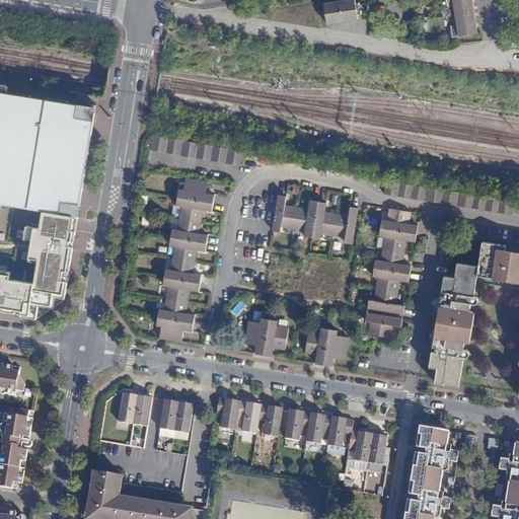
[(326,14),(326,15),(327,23),(358,19),(355,0),(344,0),(324,3),(325,11),(325,12),(326,14)]
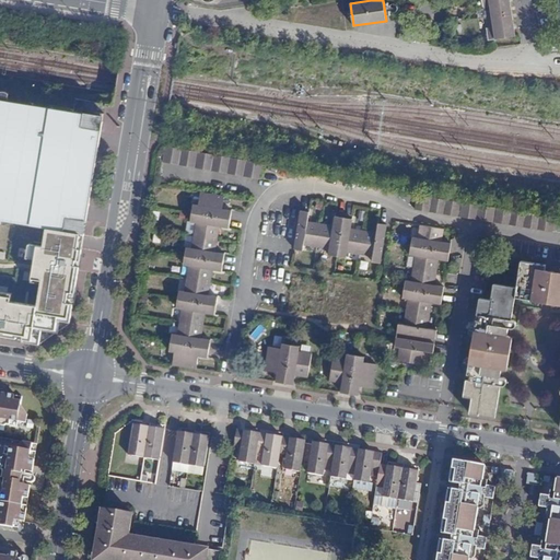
[(490,4),(492,16),(512,13),(510,0),(481,0),(482,7),(483,7),(483,6),(490,4)]
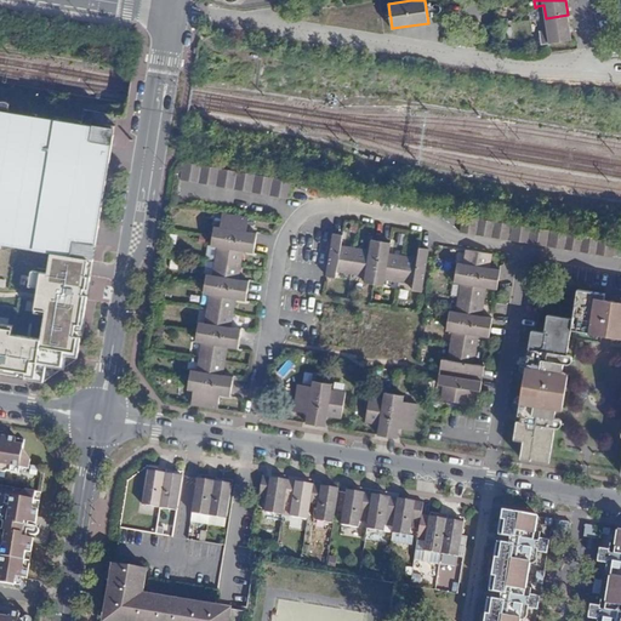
[(571,40),(571,39),(568,15),(546,18),(547,30),(540,32),(540,30),(539,30),(541,45),(571,40)]
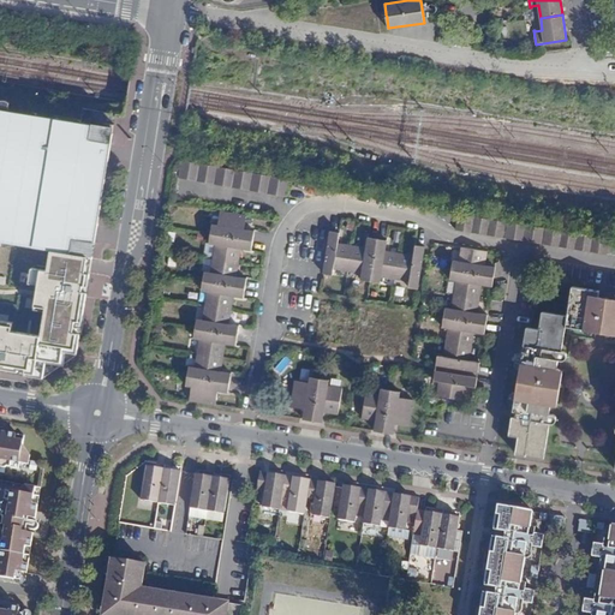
[(334,107),(336,93),(324,90),(322,105),(334,107)]
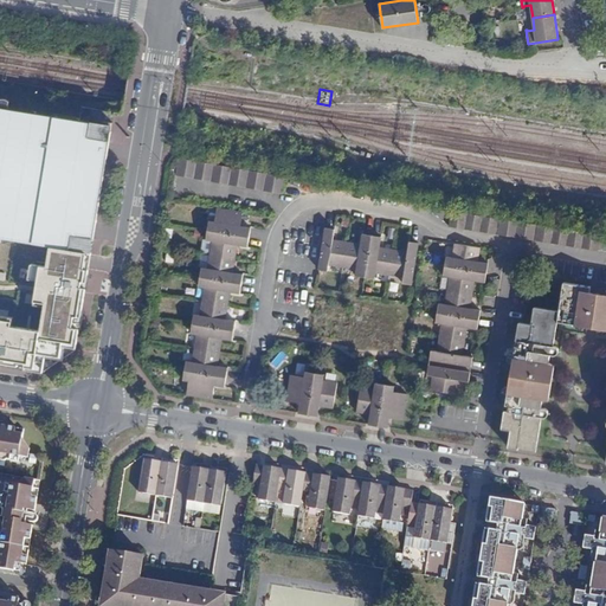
[(108,152),(110,137),(115,113),(90,109),(88,121),(79,120),(8,109),(10,100),(0,97),(0,238),(51,246),(91,253),(108,152)]
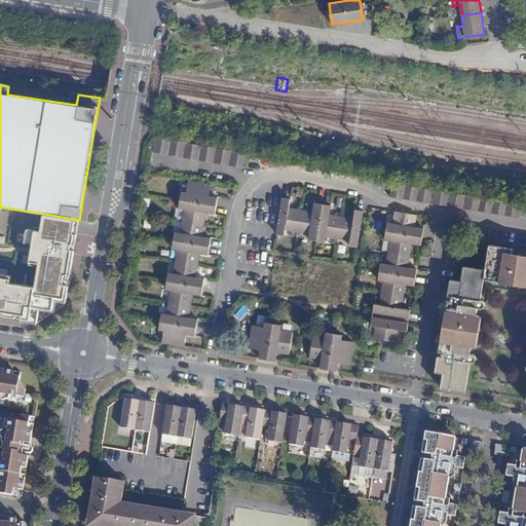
[(248,152),(155,137),(153,151),(245,167),(248,152)]
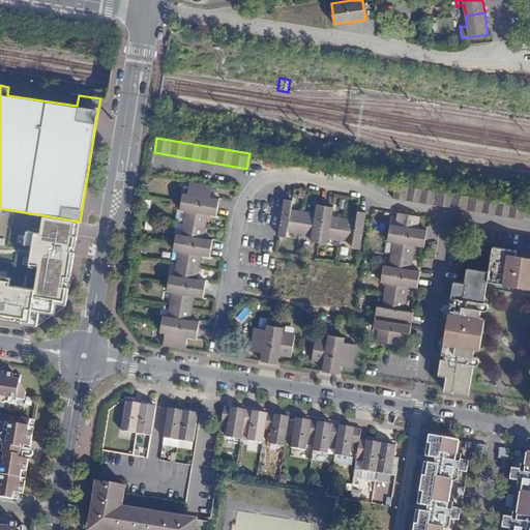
[(183,193),(182,201),(218,207),(219,199),(210,198),(212,185),(190,181),(188,194),(183,193)]
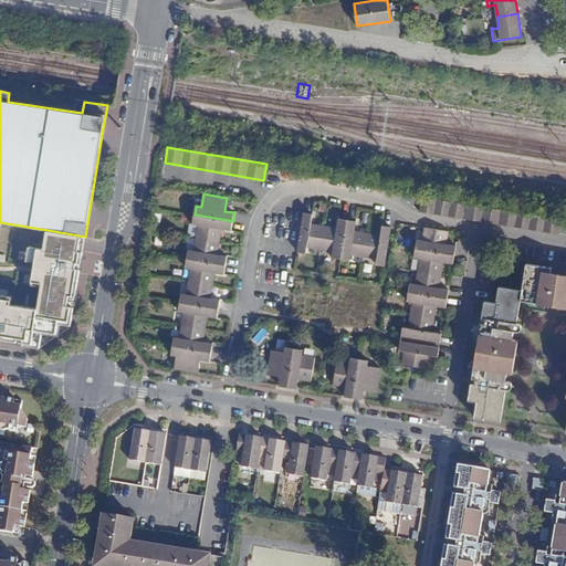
[(437,199),(422,197),(419,211),(433,213),(437,199)]
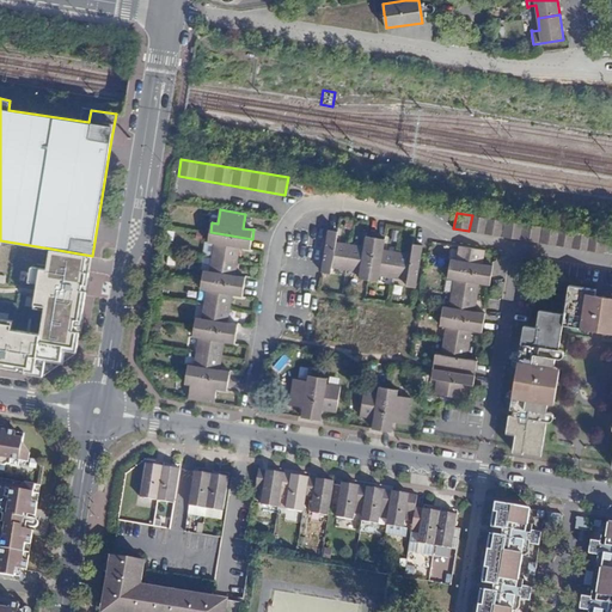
[(472,215),(469,231),(485,233),(488,218),(472,215)]
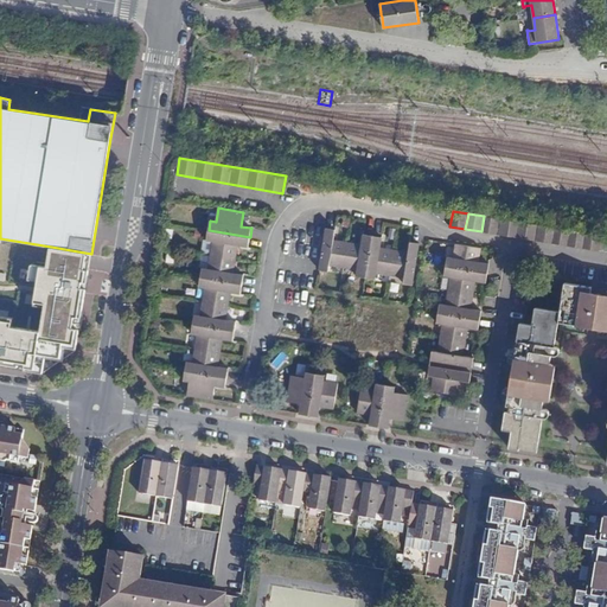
[(484,216),(481,231),(497,235),(499,218),(484,216)]
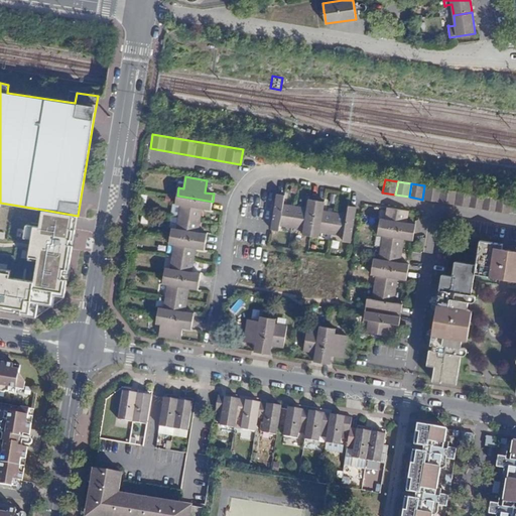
[(471,194),(458,191),(456,205),(469,207),(471,194)]
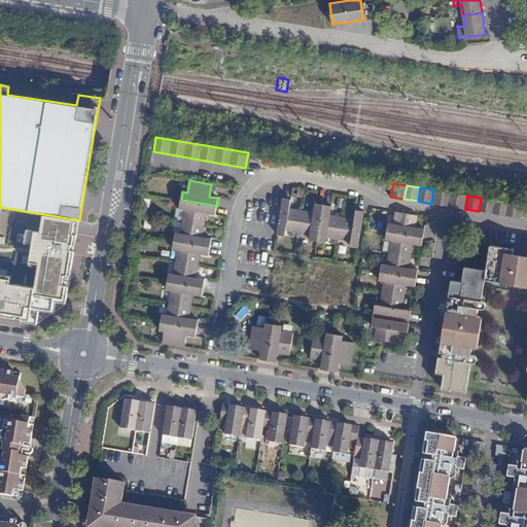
[(297,232),(299,232),(302,210),(289,208),(290,199),(283,198),(277,234),(285,236),(286,230),(297,232)]
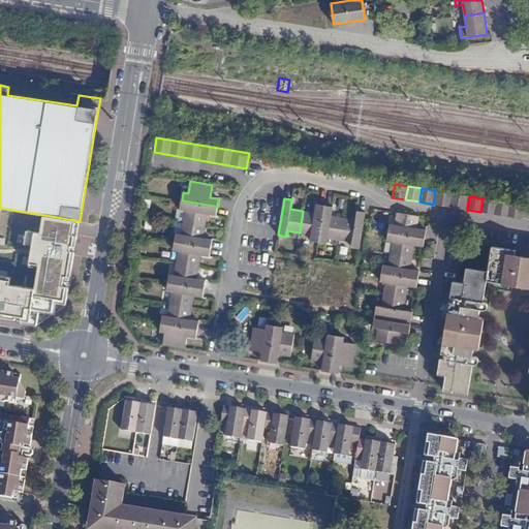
[(483,198),(480,212),(494,214),(496,200),(483,198)]
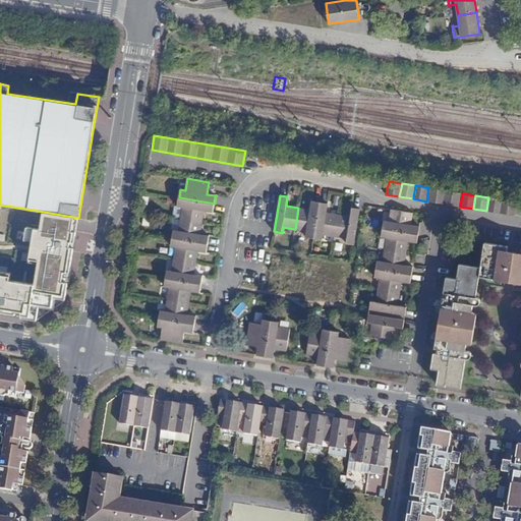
[(180,218),(180,219),(203,222),(205,210),(213,212),(215,204),(179,197),(177,206),(182,207),(180,218)]
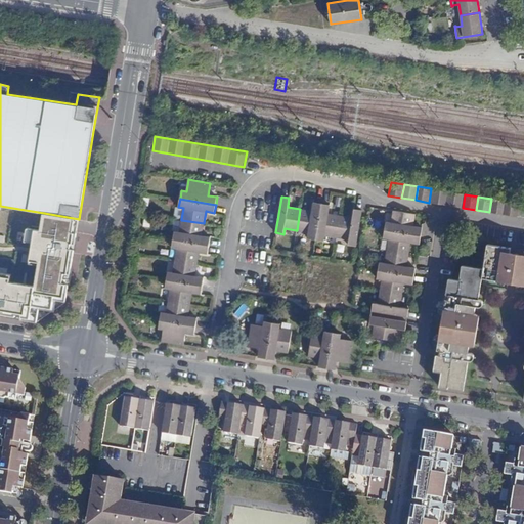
[(491,199),(489,212),(504,215),(506,201),(491,199)]
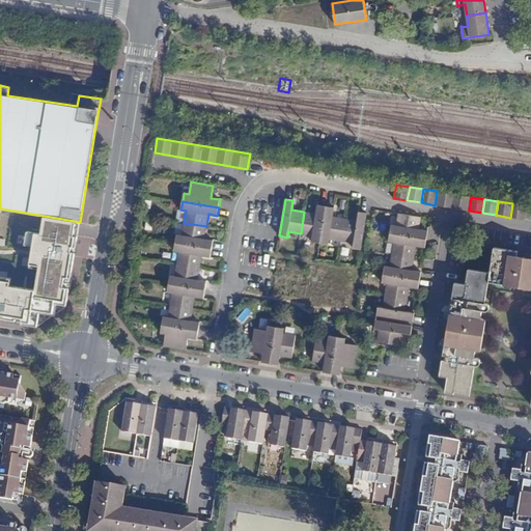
[(512,203),(510,218),(524,219),(526,205),(512,203)]
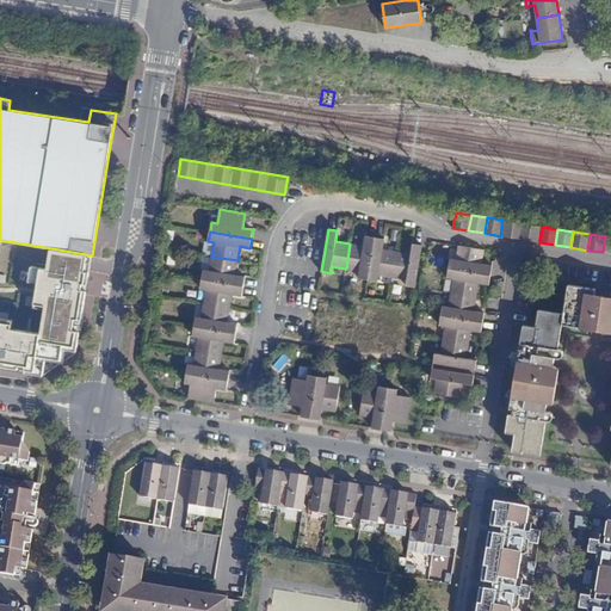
[(350,244),(346,269),(359,272),(359,278),(368,279),(375,236),(365,235),(364,246),(350,244)]
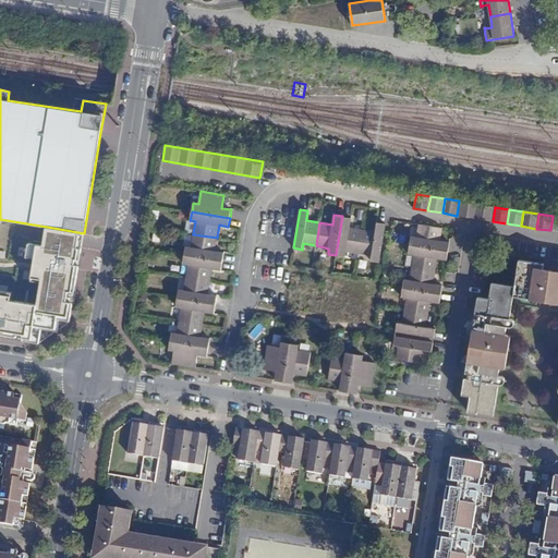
[(342,216),(336,255),(344,256),(346,251),(359,253),(363,229),(350,228),(351,218),(342,216)]
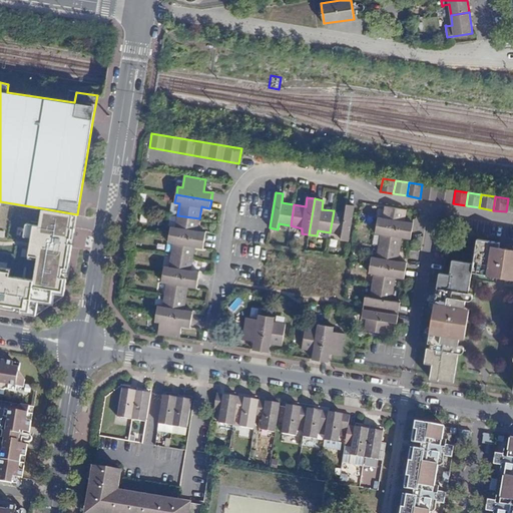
[(334,210),(330,232),(342,234),(341,239),(349,240),(355,205),(347,204),(345,212),(334,210)]
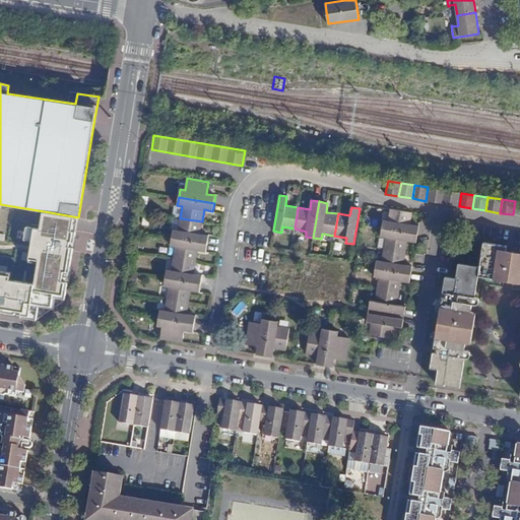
[(382,229),(417,234),(419,225),(410,224),(411,212),(390,208),(388,220),(383,219),(382,229)]
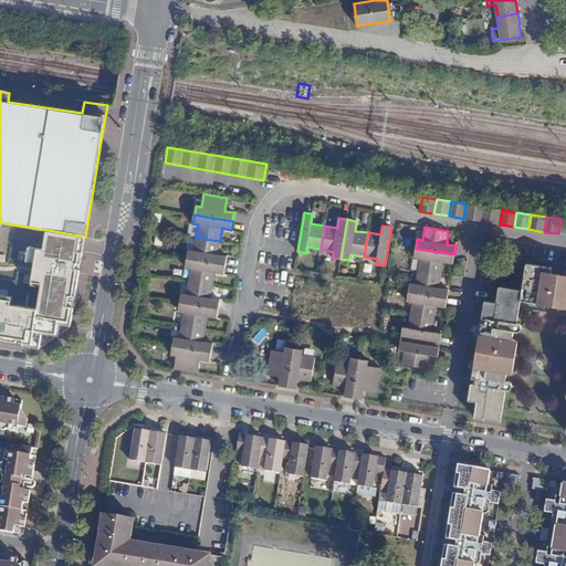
[(70,327),(85,237),(48,230),(44,249),(29,247),(27,261),(35,262),(32,284),(42,286),(39,308),(11,304),(12,296),(0,294),(0,341),(40,348),(70,327)]
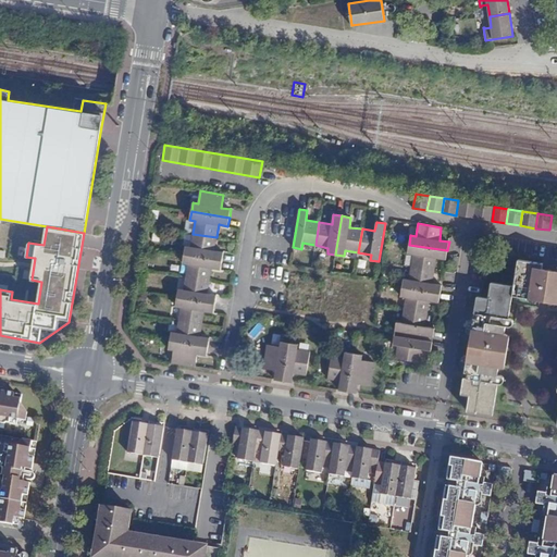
[(185,246),(184,255),(222,260),(223,251),(214,250),(217,237),(193,234),(190,246),(185,246)]
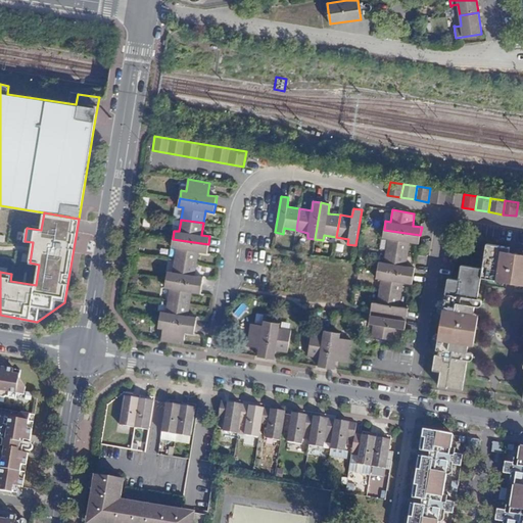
[(419,243),(420,235),(384,230),(383,237),(388,238),(386,250),(408,253),(410,242),(419,243)]
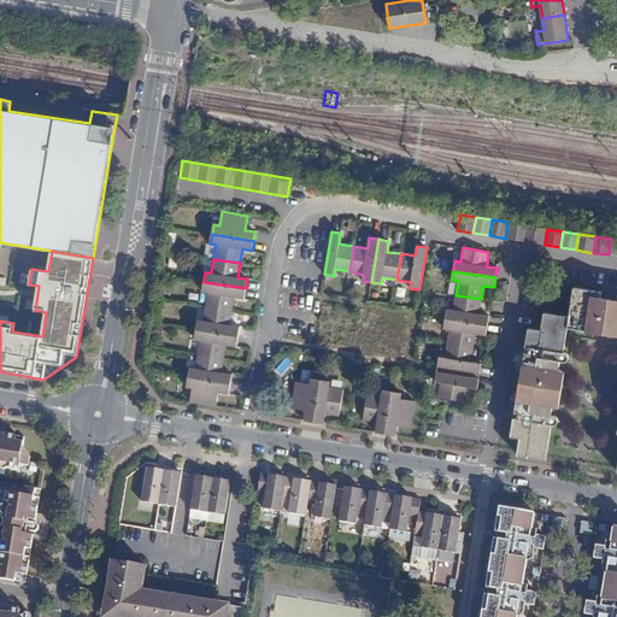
[(206,306),(231,311),(234,297),(245,298),(246,288),(204,282),(203,291),(209,292),(206,306)]
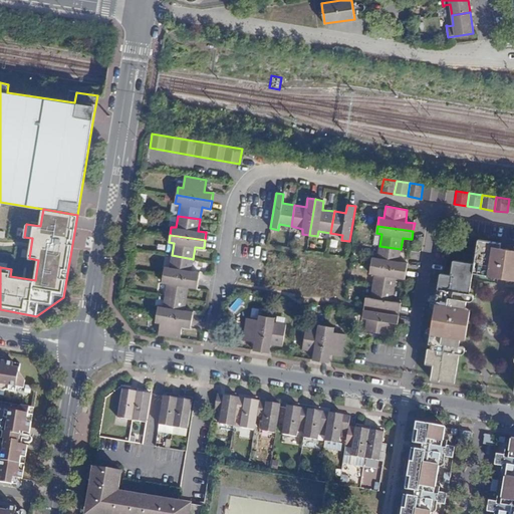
[(513,251),(513,254),(510,253),(510,252),(510,250),(509,249),(507,249),(505,249),(504,250),(503,251),(503,252),(500,251),(501,243),(478,239),(474,263),(454,260),(451,275),(441,273),(438,288),(441,289),(440,293),(437,293),(429,343),(432,343),(432,348),(428,347),(426,362),(434,364),(431,379),(455,382),(460,353),(461,353),(463,353),(465,352),(465,350),(465,348),(464,346),(463,346),(459,345),(460,338),(462,338),(467,308),(465,308),(467,300),(471,301),(472,301),(473,299),(474,297),(474,295),(473,294),(472,293),(470,293),(473,272),(488,274),(488,273),(513,277),(513,251)]
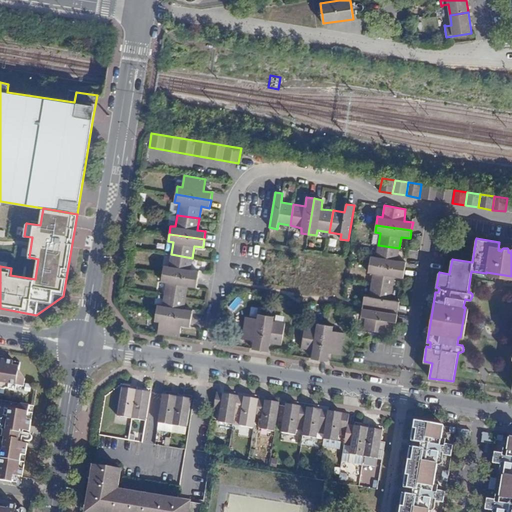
[(397,260),(399,248),(378,245),(376,257),(371,256),(369,264),(405,270),(406,262),(397,260)]
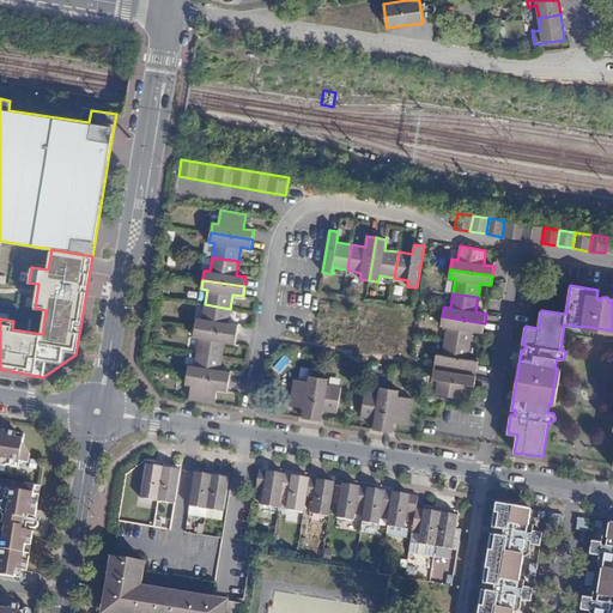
[(196,317),(195,327),(237,334),(238,325),(228,322),(230,309),(205,304),(202,319),(196,317)]
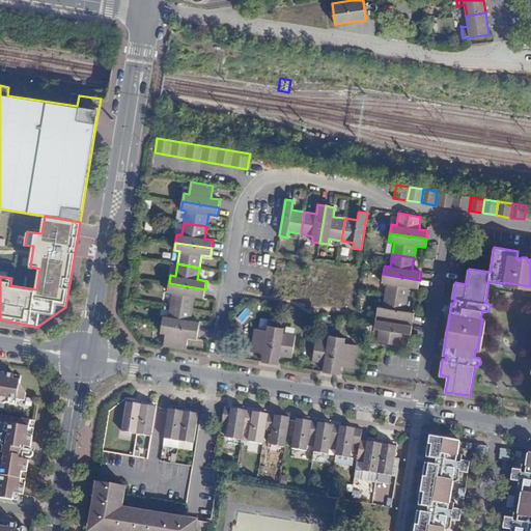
[(418,288),(420,280),(383,274),(382,282),(387,283),(385,295),(385,296),(408,299),(410,286),(418,288)]
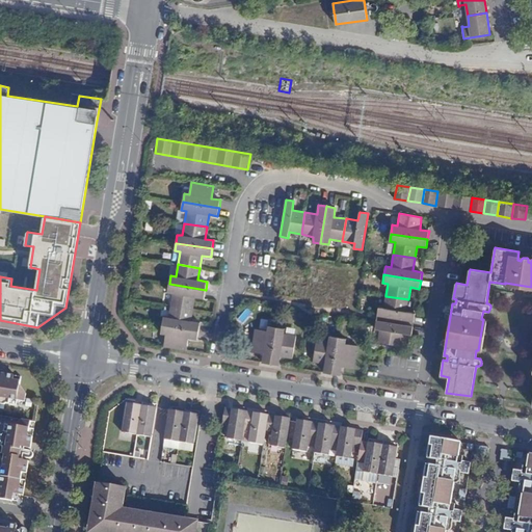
[(170,304),(193,309),(195,296),(204,298),(206,290),(169,284),(167,292),(173,293),(170,304)]
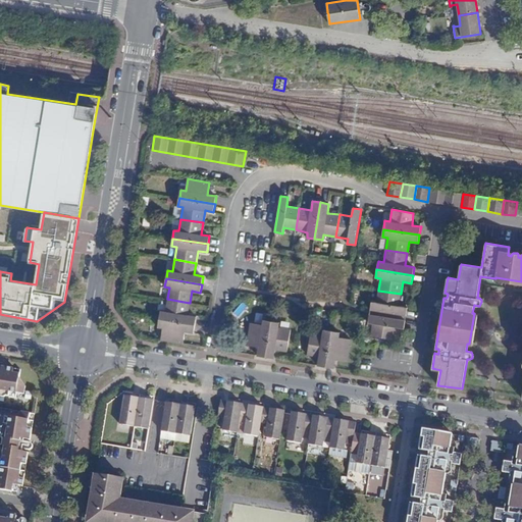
[(399,306),(401,294),(378,291),(376,302),(371,302),(370,309),(406,315),(407,308),(399,306)]
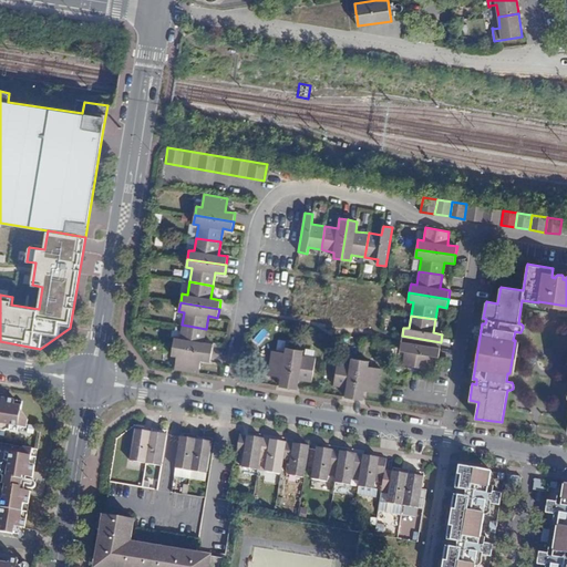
[(174,338),(173,346),(212,352),(214,343),(204,342),(206,329),(182,325),(182,326),(179,339),(174,338)]
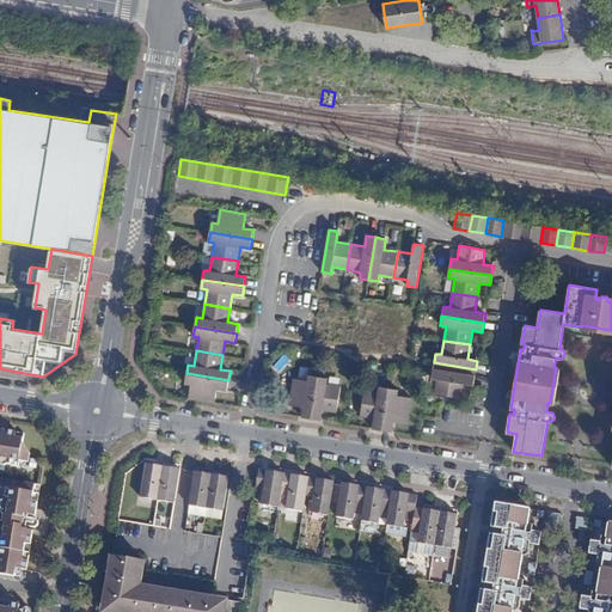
[(475,375),(433,368),(432,378),(438,379),(435,393),(460,398),(463,384),(473,385),(475,375)]
